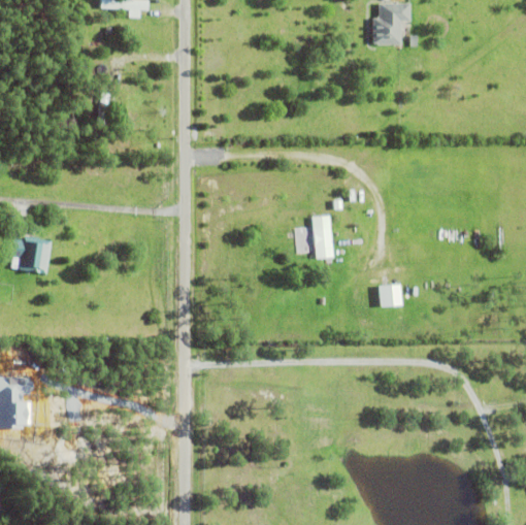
[(101,8),(101,0),(149,0),(149,9),(101,8)]
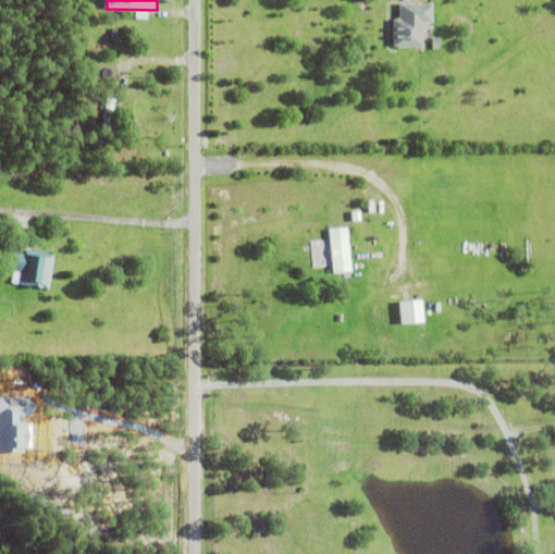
[(394,19),(401,19),(401,2),(434,2),(434,22),(424,22),(424,47),(394,48),(394,19)]
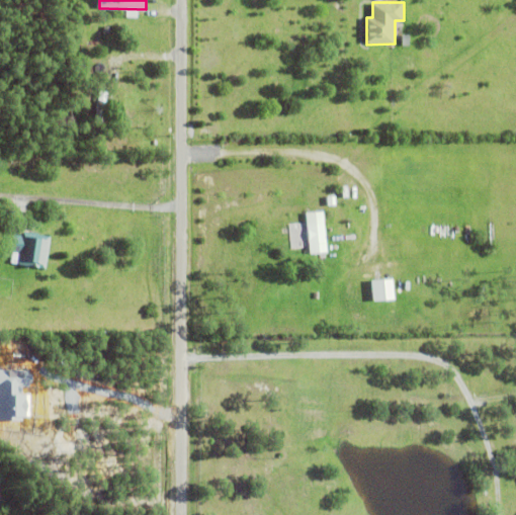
[(107,101),(104,123),(95,122),(100,90),(109,92),(109,93),(114,94),(112,102),(107,101)]
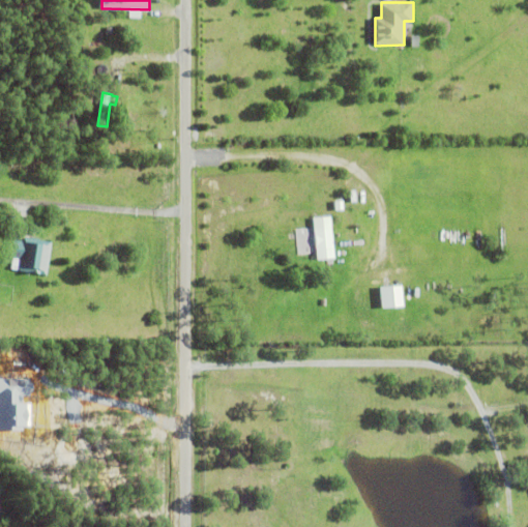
[(314,217),(331,216),(334,259),(317,261),(314,217)]
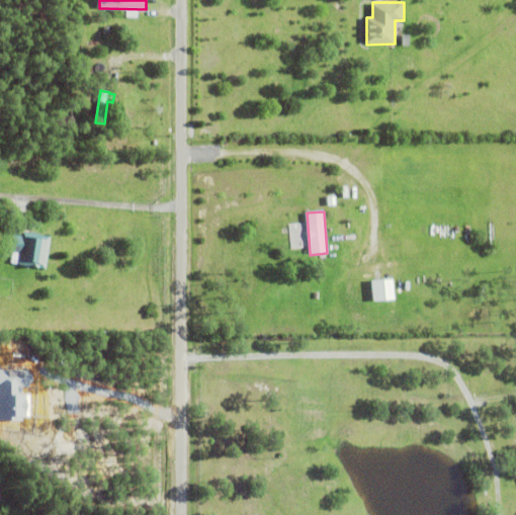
[(46,269),(11,263),(13,252),(9,251),(12,233),(23,236),(24,232),(51,237),(46,269)]
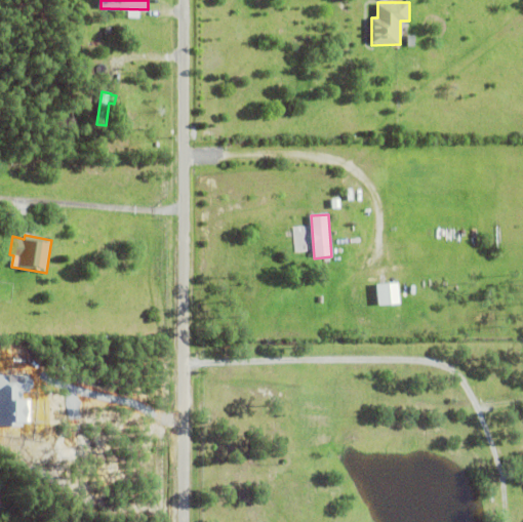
[(377,307),(377,296),(368,297),(367,286),(397,284),(399,306),(377,307)]
